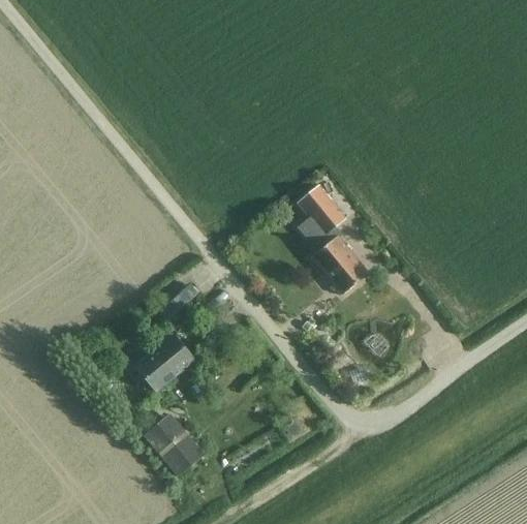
[(319,184),(298,202),(310,217),(324,235),(336,225),(346,217),(319,184)]
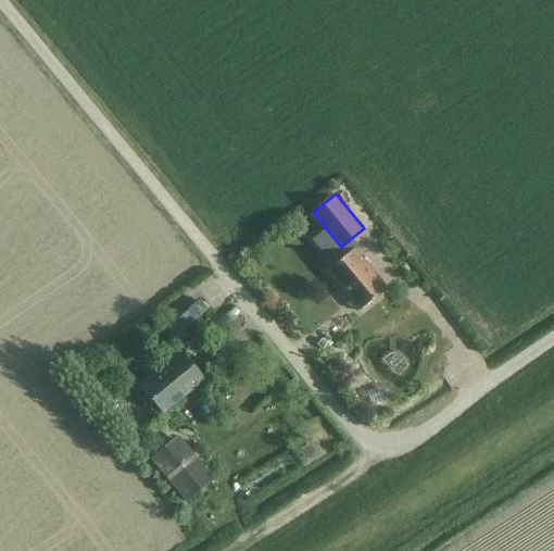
[(326,228),(314,238),(335,263),(328,268),(360,308),(388,285),(357,247),(360,246),(353,237),(341,247),(326,228)]
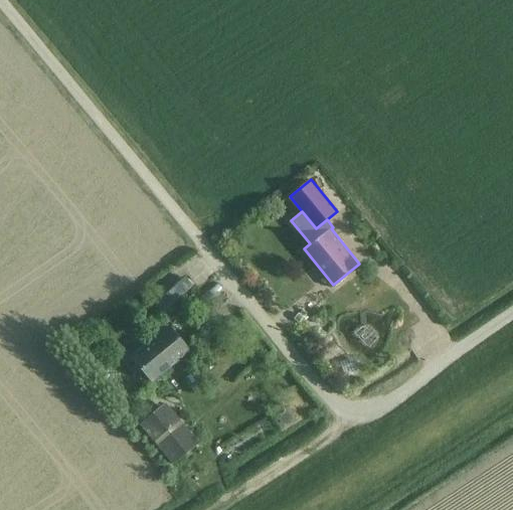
[(183,276),(155,301),(164,311),(192,285),(183,276)]
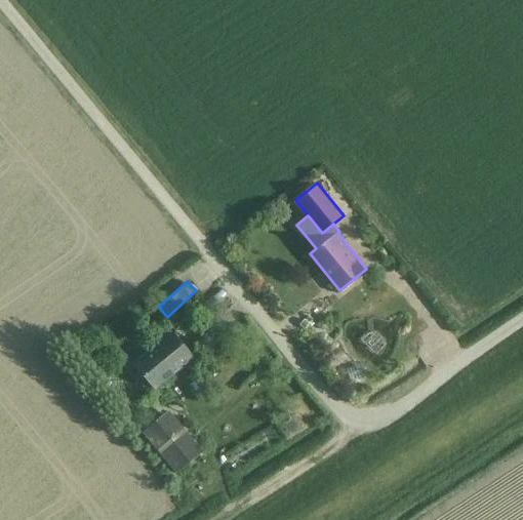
[(379,340),(394,330),(381,314),(368,323),(379,340)]
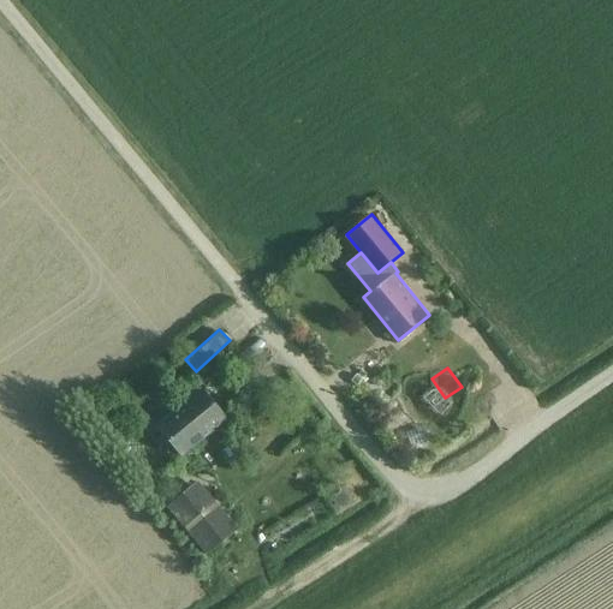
[(227,416),(203,386),(161,421),(156,417),(147,425),(162,445),(172,436),(184,451),(227,416)]
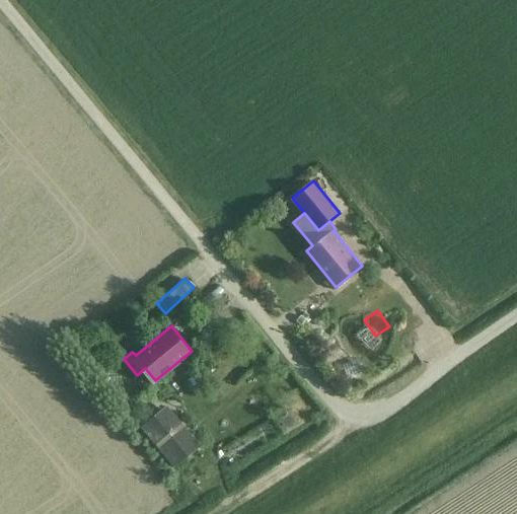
[(165,406),(143,424),(176,463),(201,443),(183,422),(179,424),(165,406)]
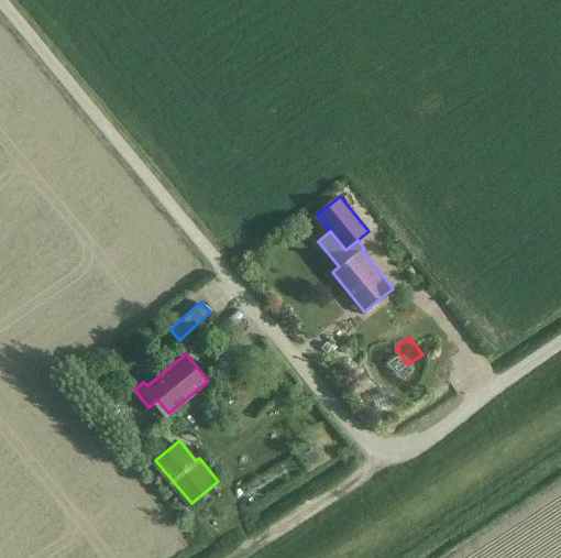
All buildings are outlined.
